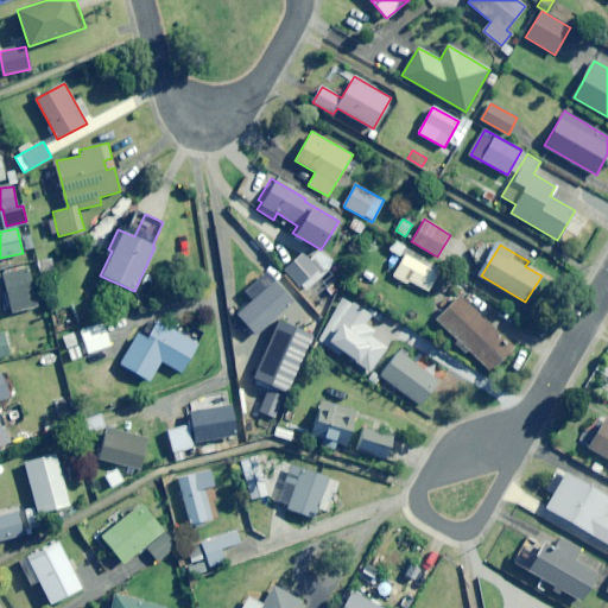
[(310,285),(335,266),(323,251),(310,259),(304,251),(284,266),(310,302),(318,296),(310,285)]
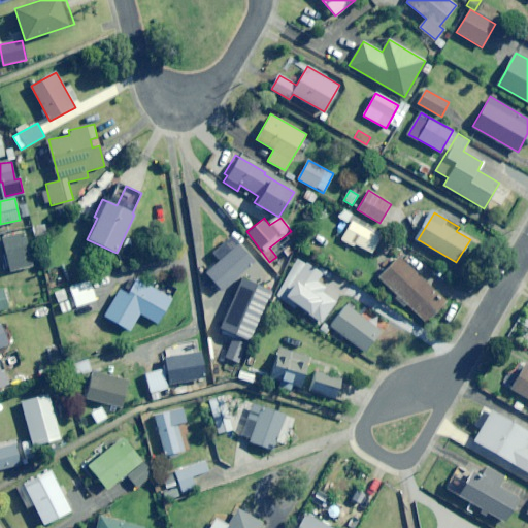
[(373,253),(382,236),(352,221),(342,237),(373,253)]
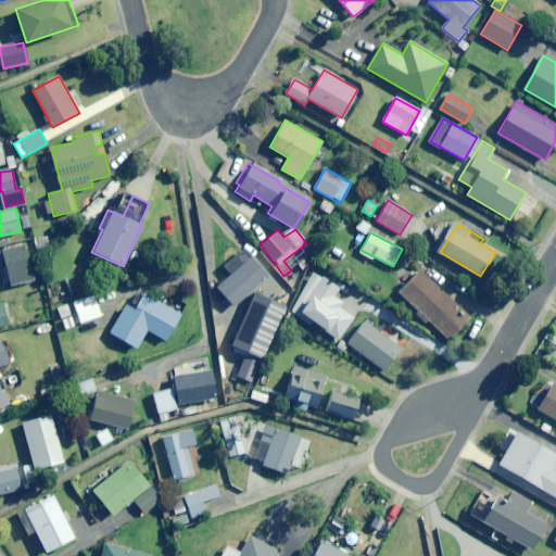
[(11,286),(34,280),(26,245),(2,251),(11,286)]
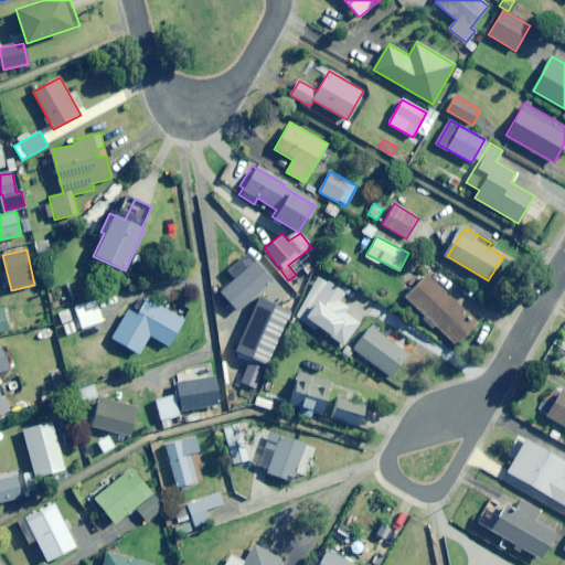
[(364,275),(370,266),(351,255),(345,264),(364,275)]
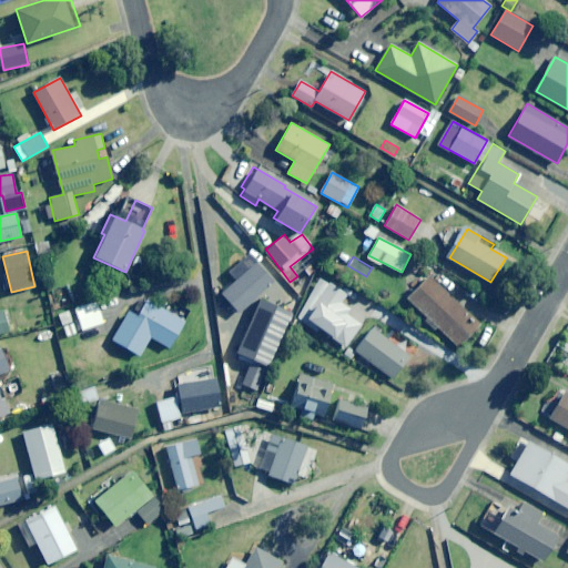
[(240,314),(274,282),(255,262),(221,294),(240,314)]
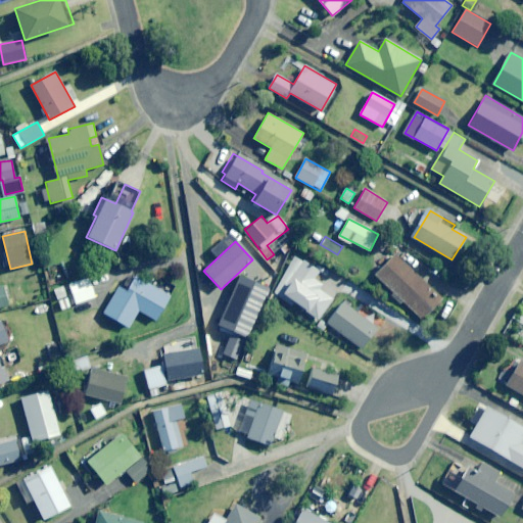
[(422,320),(442,298),(394,253),(374,275),(422,320)]
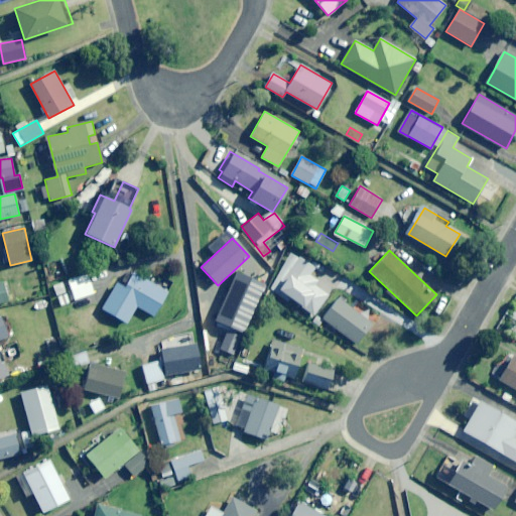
[(306,313),(328,275),(302,262),(281,299),(306,313)]
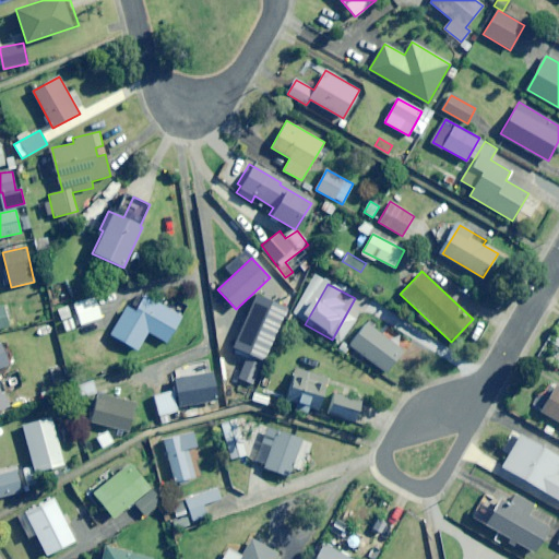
[(167,343),(182,317),(144,295),(135,311),(126,306),(109,334),(138,349),(149,332),(167,343)]
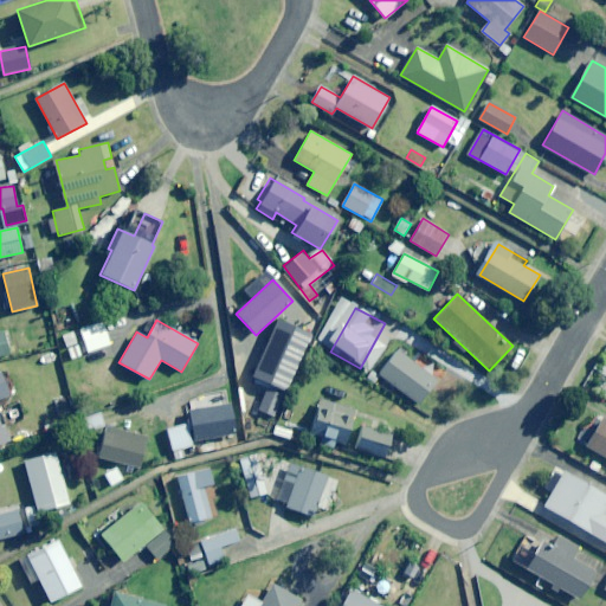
[(88,353),(110,346),(104,324),(81,331),(88,353)]
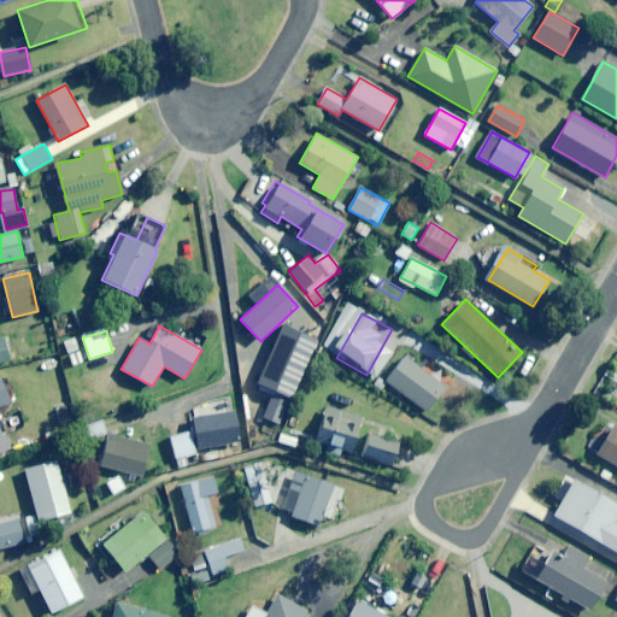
[(0,363),(10,360),(4,338),(0,338),(0,363)]
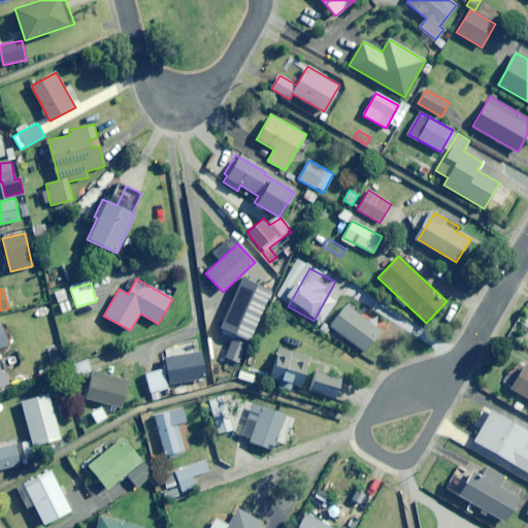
[(366,352),(382,331),(347,305),(331,326),(366,352)]
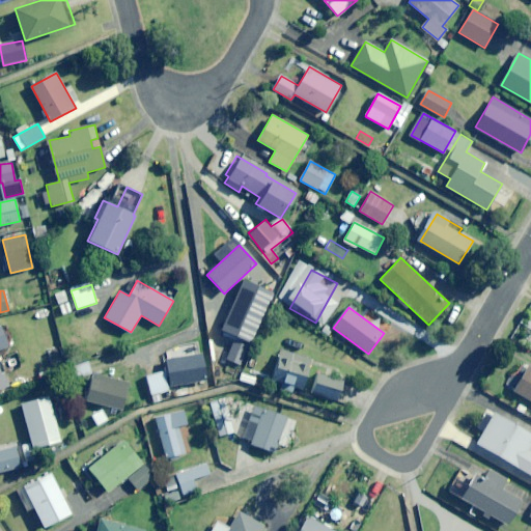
[(0,350),(8,347),(1,325),(0,325),(0,389),(9,387),(4,371),(0,372),(0,350)]
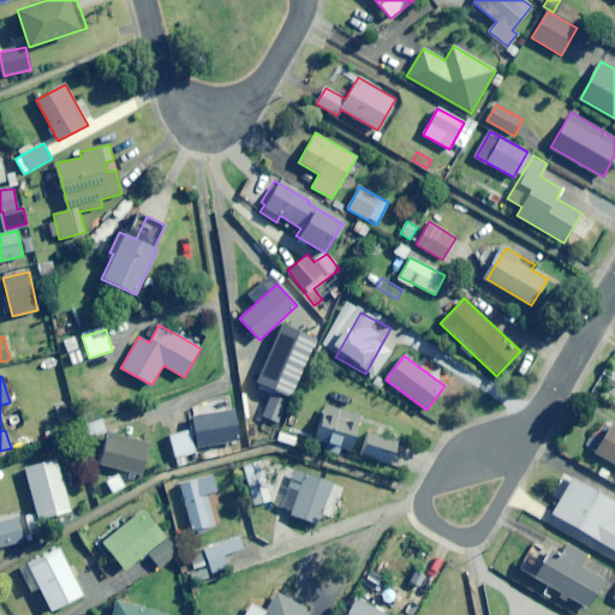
[(59,422),(70,419),(66,405),(55,408),(59,422)]
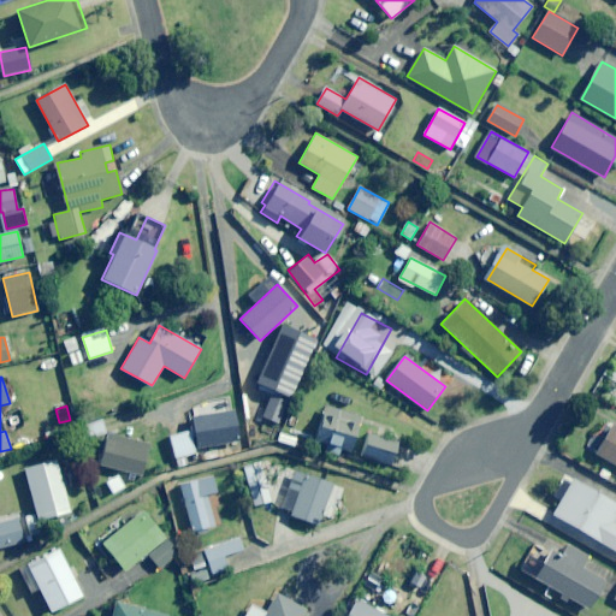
[(243,408),(193,416),(195,430),(171,433),(176,465),(220,457),(218,444),(240,442),(237,431),(247,430),(243,408)]
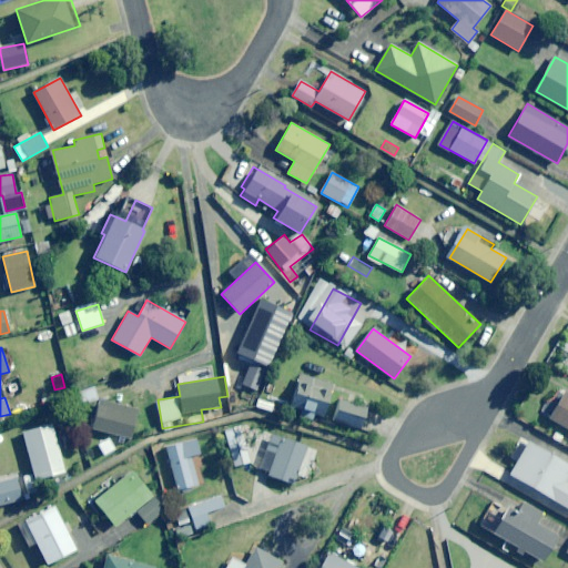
[(314,413),(324,416),(333,386),(301,376),(292,406),(302,409),(300,416),(313,419),(314,413)]
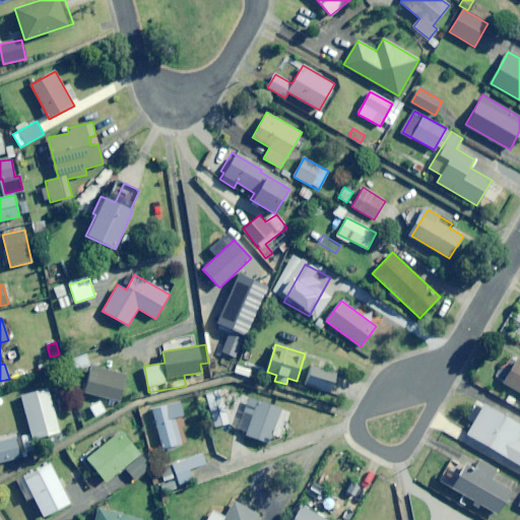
[(74,370),(90,366),(87,354),(72,359),(74,370)]
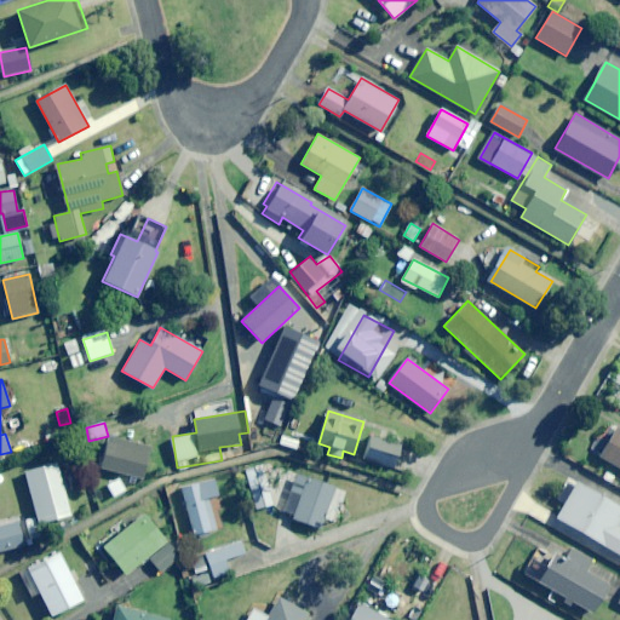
[(619,466),(619,430),(616,428),(601,455),(619,466)]
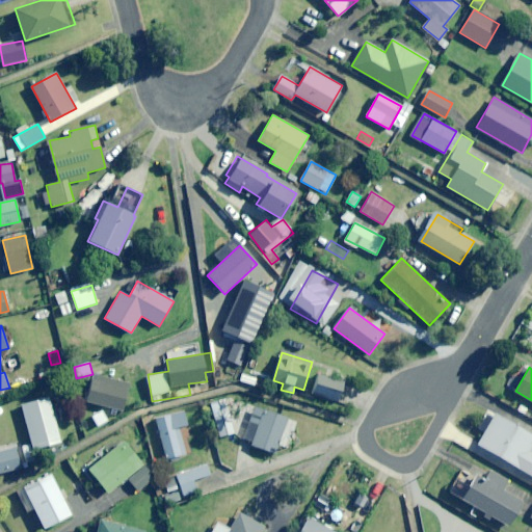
[(344,382),(316,374),(311,392),(338,400),(344,382)]
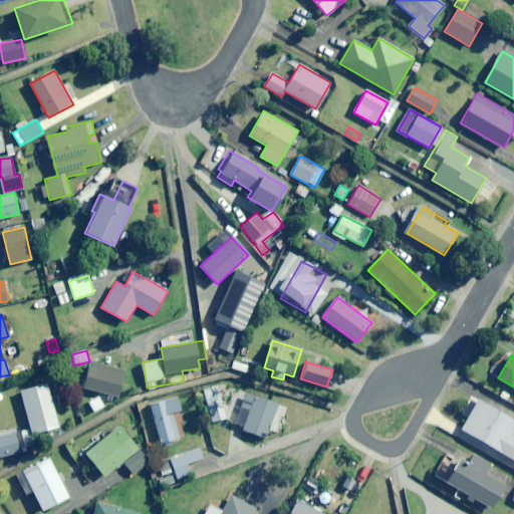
[(118,397),(124,371),(90,362),(83,388),(118,397)]
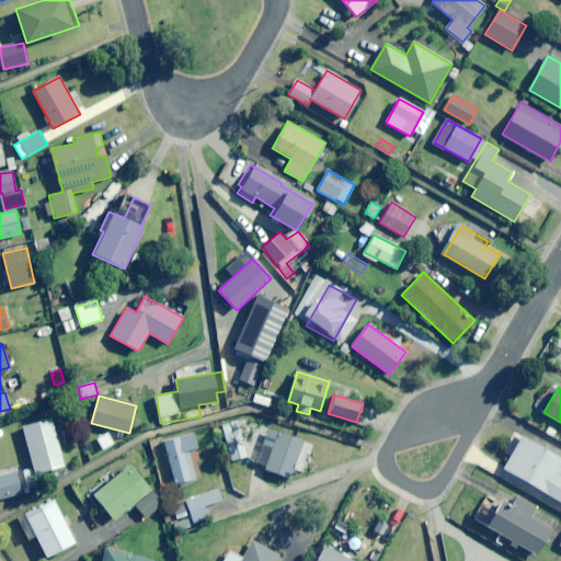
[(35,473),(64,466),(50,418),(22,426),(35,473)]
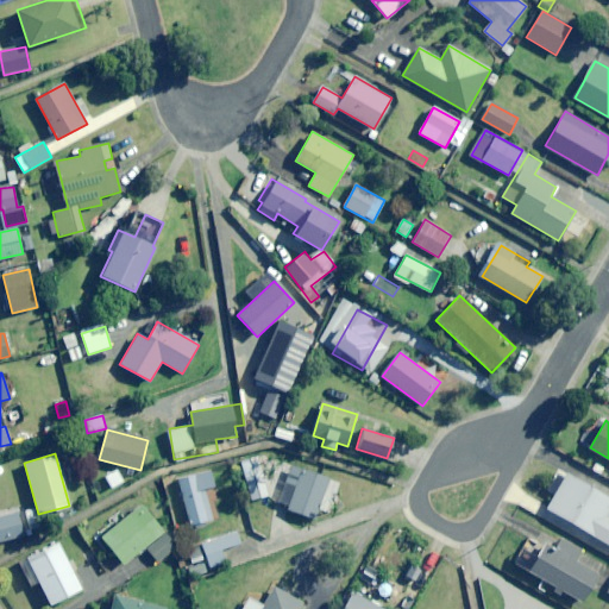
[(251,501),(268,496),(257,456),(240,460),(251,501)]
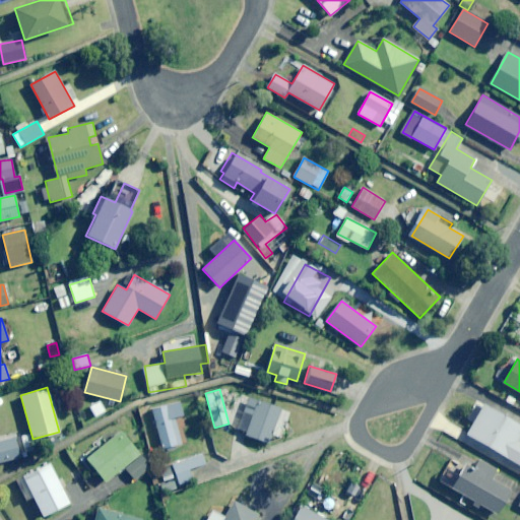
[(269,443),(281,409),(248,398),(244,412),(252,415),(246,435),(269,443)]
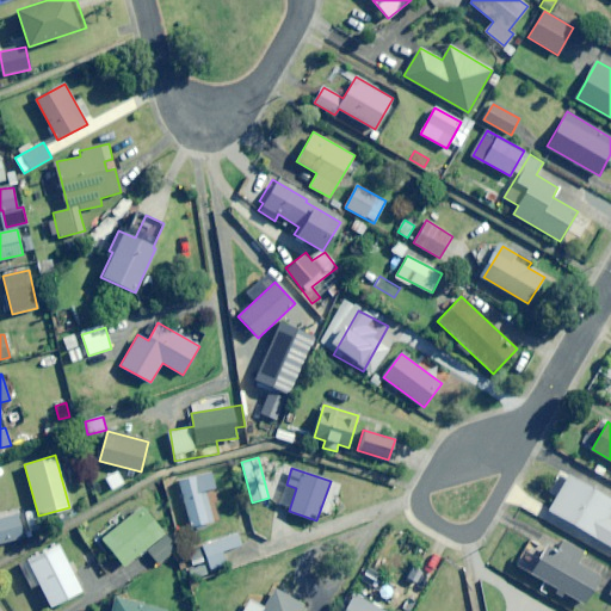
[(205,491),(215,488),(211,473),(181,481),(192,526),(214,520),(205,491)]
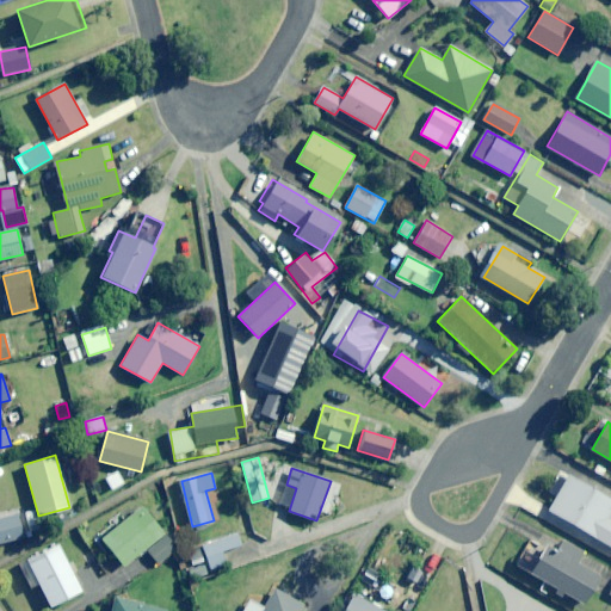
[(597,538),(610,513),(610,499),(569,475),(549,511),(597,538)]
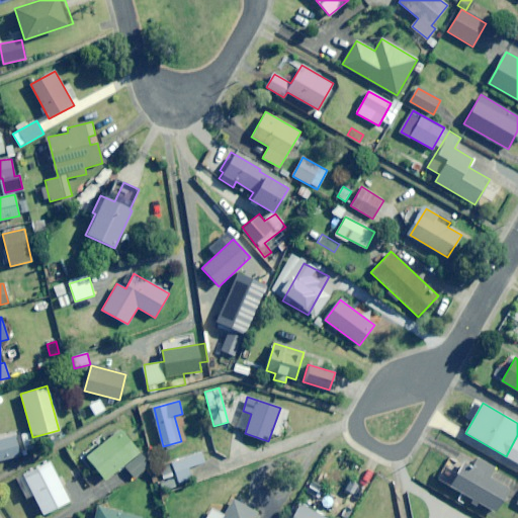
[(121,430),(87,456),(104,480),(123,465),(135,479),(150,467),(121,430)]
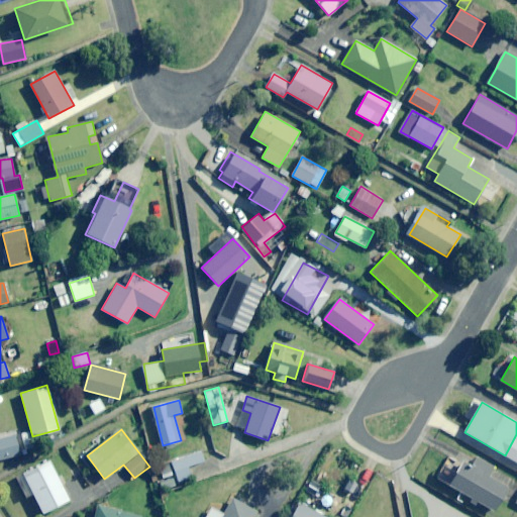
[(0,459),(20,454),(15,435),(0,438),(0,459)]
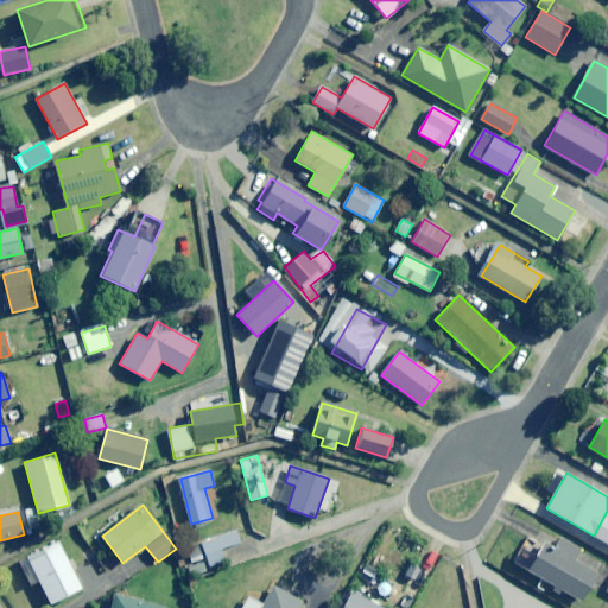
[(221,549),(241,543),(236,531),(202,543),(210,567),(226,561),(221,549)]
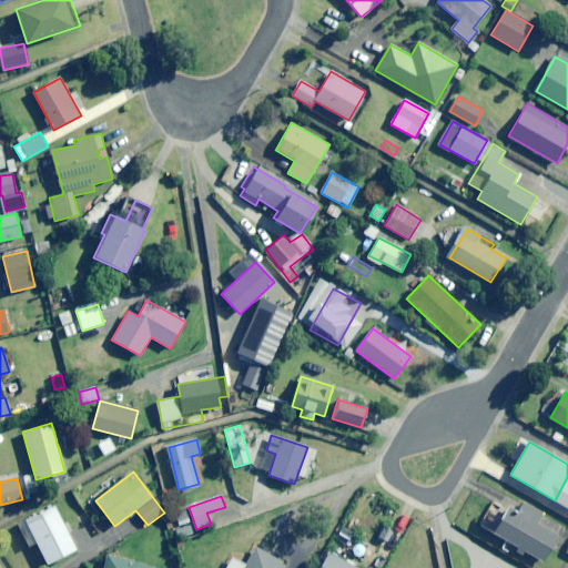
[(537,524),(543,515),(525,504),(517,515),(507,508),(500,519),(494,515),(487,527),(544,561),(559,537),(537,524)]
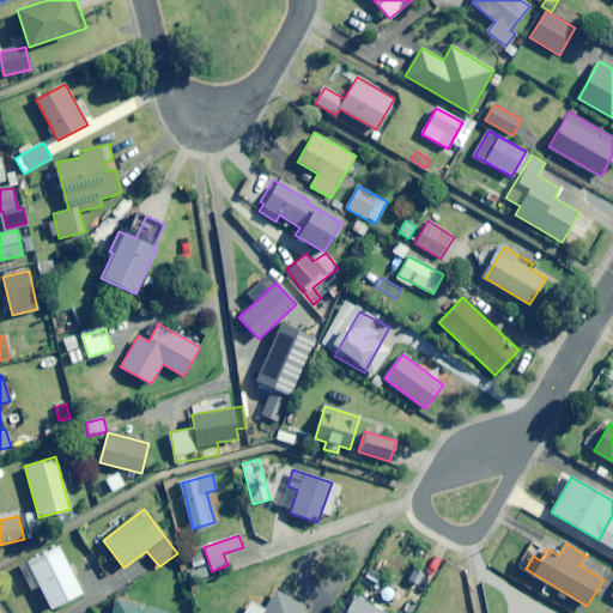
[(50,610),(83,593),(59,546),(28,562),(50,610)]
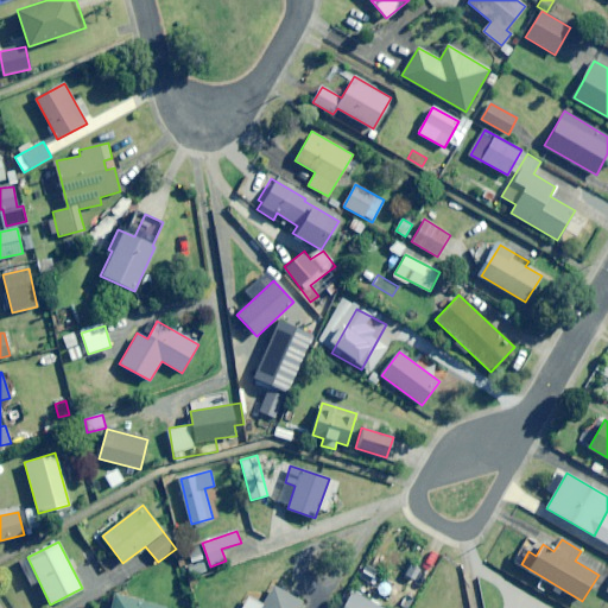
[(290,595),(293,587),(278,577),(261,607),(298,607),(303,602),(290,595)]
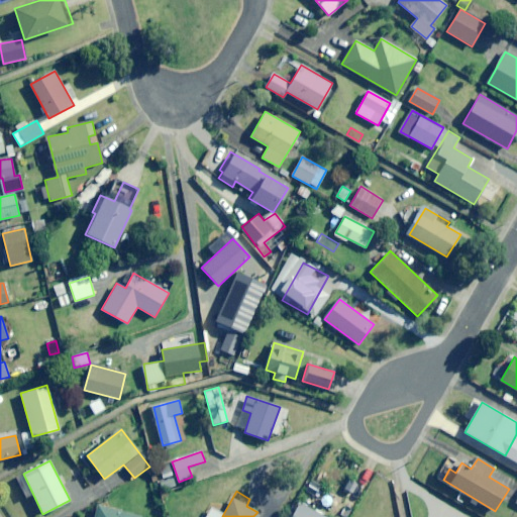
[(323,516),(299,504),(291,516),(323,516)]
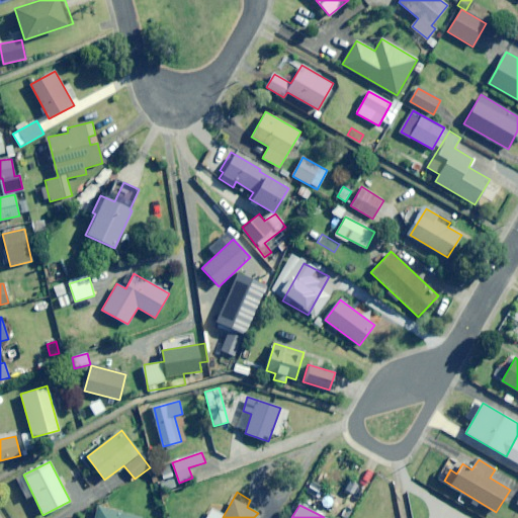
[(137,517),(98,507),(94,517),(137,517)]
